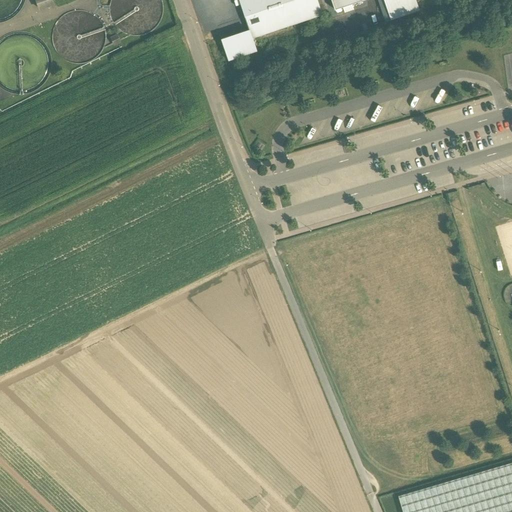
[(53,0),(35,0),(39,9),(55,4),(53,0)]
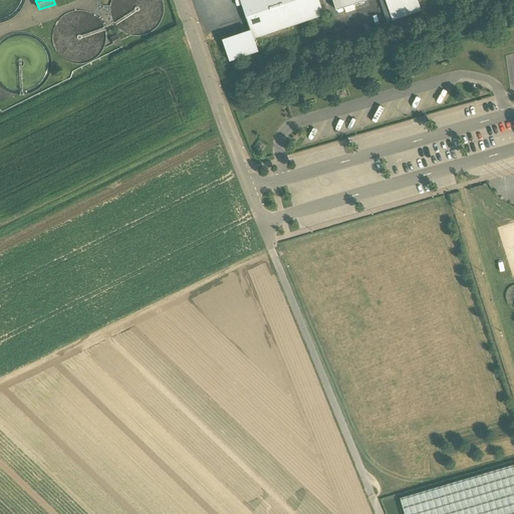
[(318,0),(241,0),(252,30),(255,39),(324,16),(318,0)]
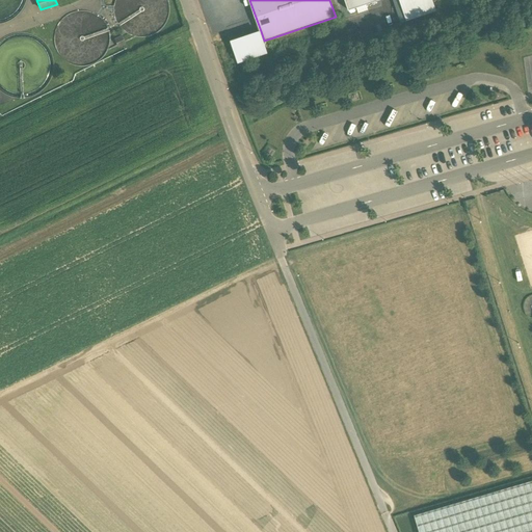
[(345,0),(348,10),(379,0),(345,0)]
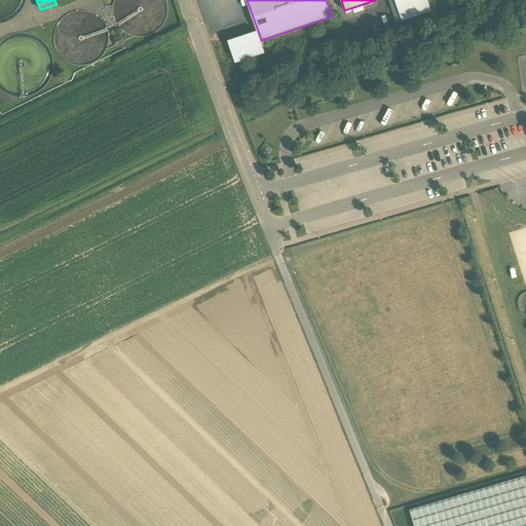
[(428,0),(399,0),(407,22),(433,11),(428,0)]
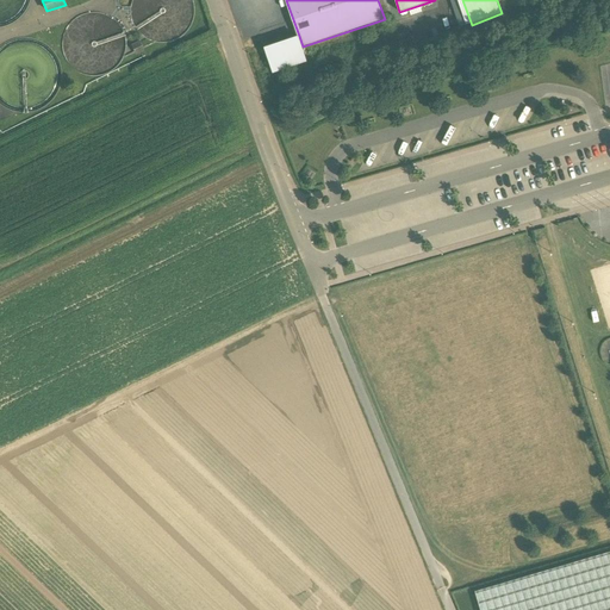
[(421,16),(422,25),(434,24),(433,13),(421,16)]
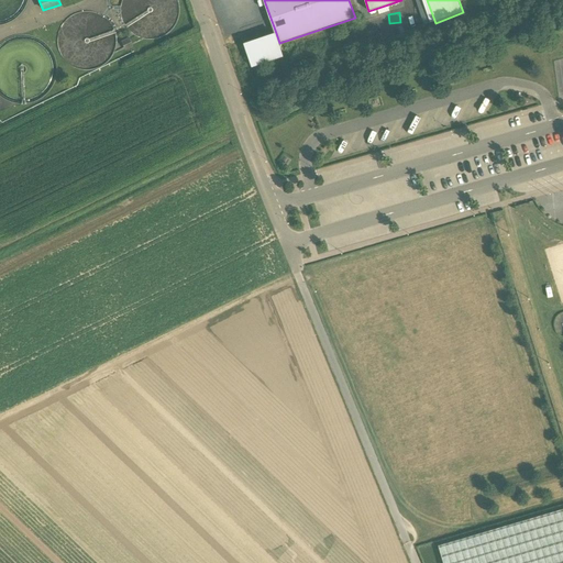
[(279,43),(276,33),(244,44),(252,67),(284,57),(279,43)]
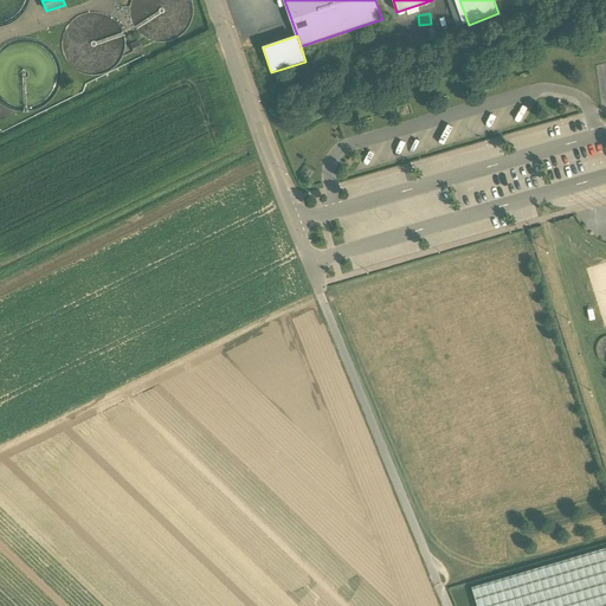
[(141,42),(131,46),(135,55),(144,50),(141,42)]
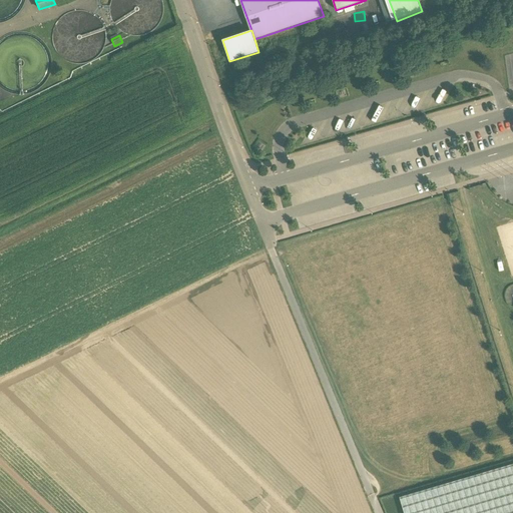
[(512,512),(512,463),(400,497),(404,512),(512,512)]
